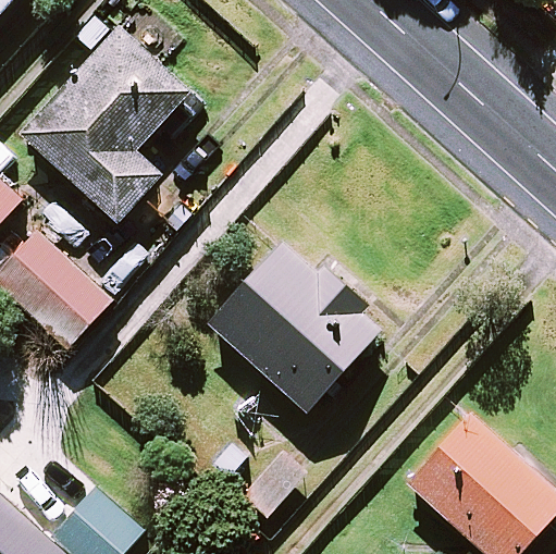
[(0,13),(11,0),(0,0),(0,13)]
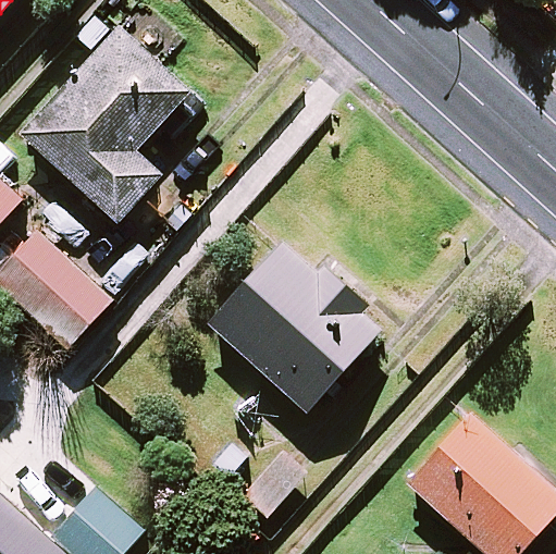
[(189,93),(122,28),(22,135),(116,224),(160,177),(134,152),(189,93)]
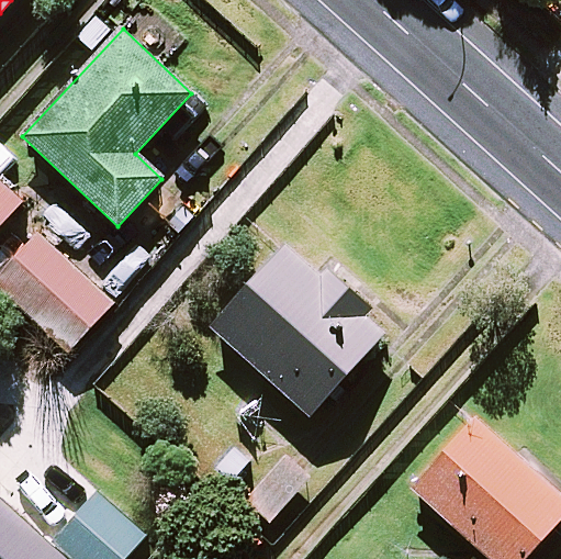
[(0,228),(22,204),(0,183),(0,228)]
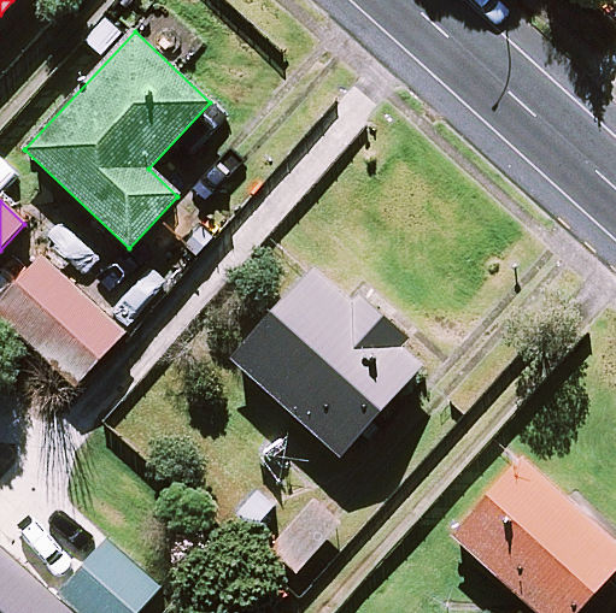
[(122,331),(39,257),(0,300),(0,317),(75,384),(122,331)]
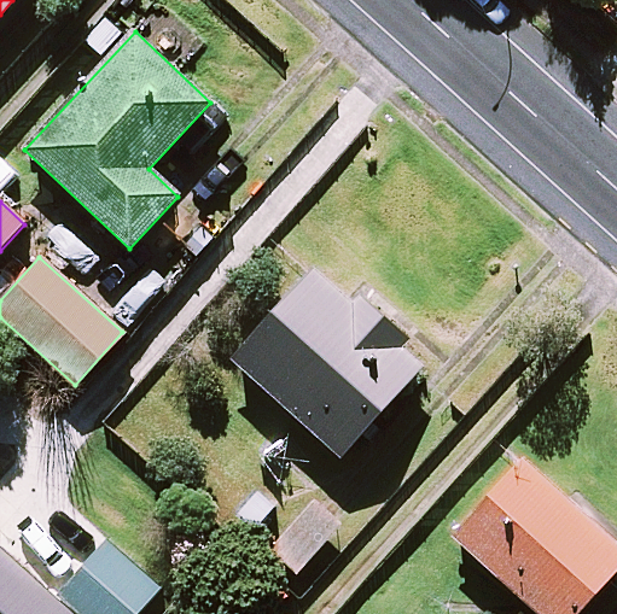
[(394,349),(403,338),(356,296),(349,303),(312,269),(231,361),(339,458),(418,370),(394,349)]
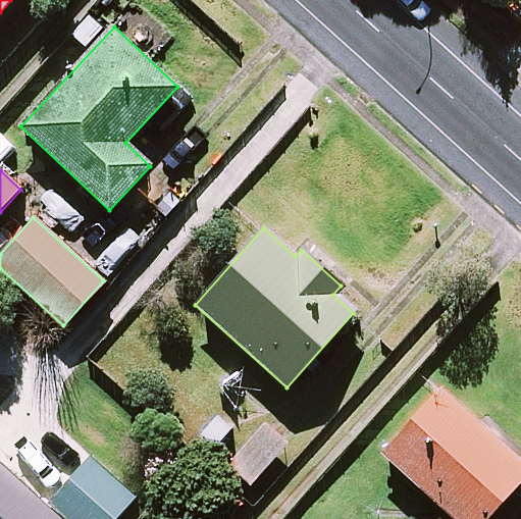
[(484,518),(520,479),(520,462),(440,390),(381,454),(453,518),(484,518)]
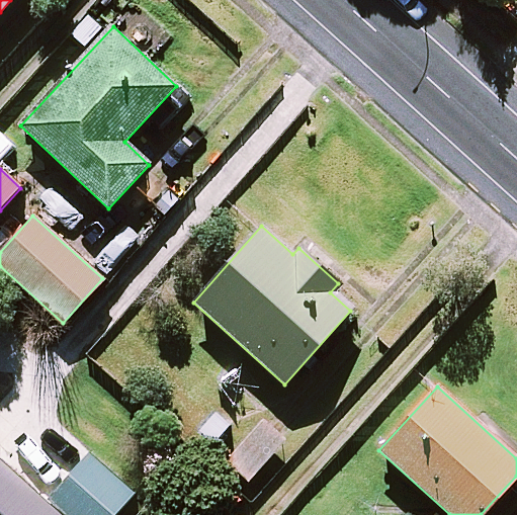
[(283,440),(263,421),(227,459),(247,479),(283,440)]
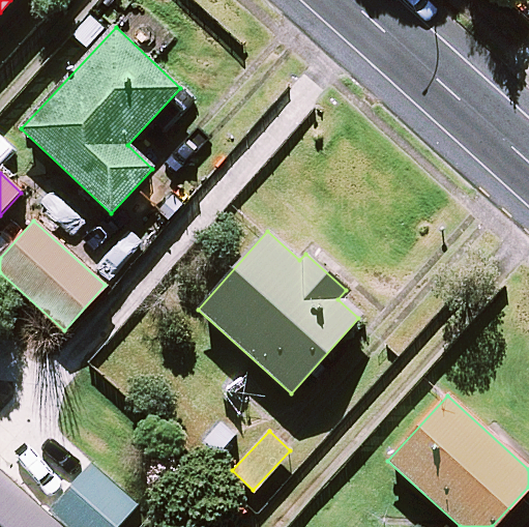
[(115,526),(135,506),(90,466),(49,510),(66,526),(115,526)]
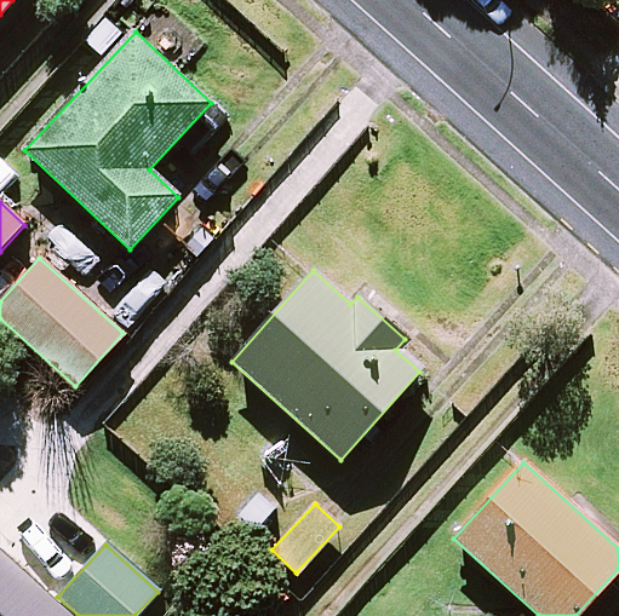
[(62,615),(0,558),(0,615),(62,615)]
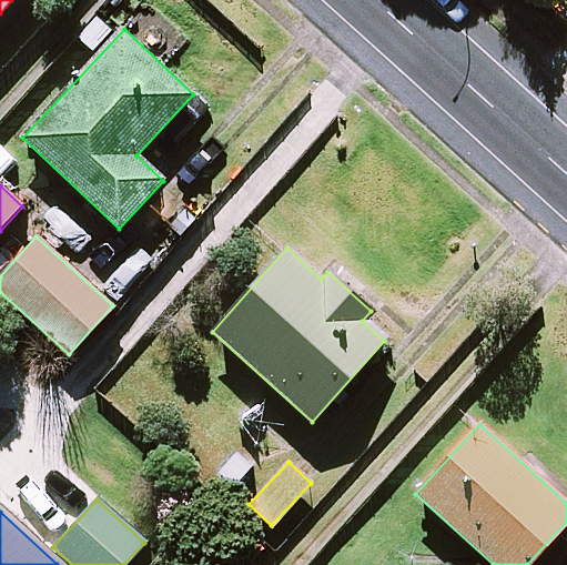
All buildings are outlined.
